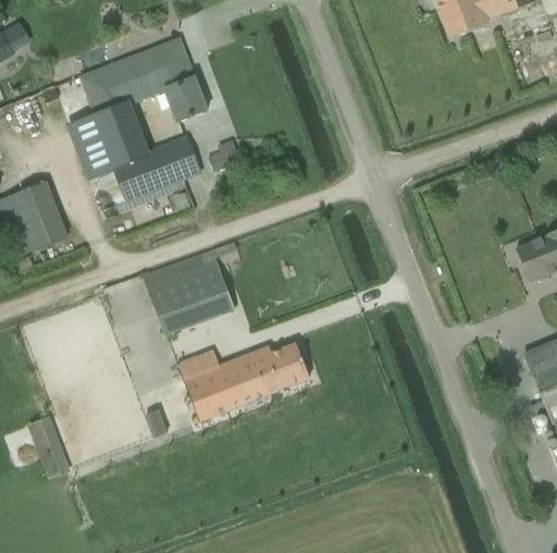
[(436,0),(450,37),(471,29),(486,24),(485,20),(536,0),(436,0)]
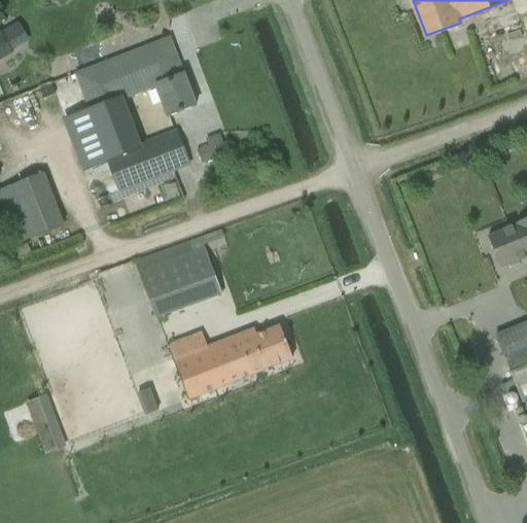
[(0,57),(12,50),(0,29),(0,57)]
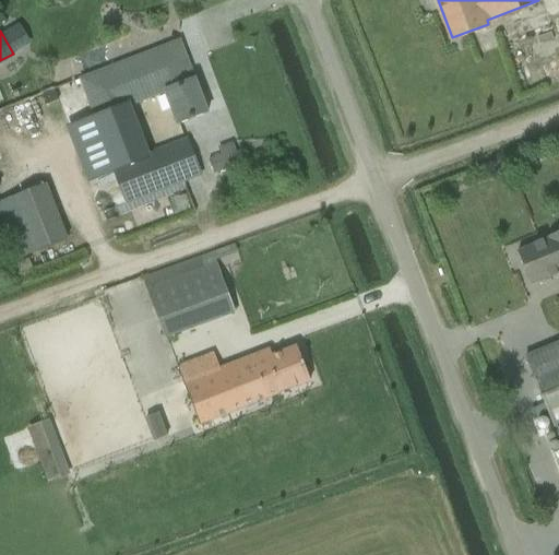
[(177,122),(188,118),(207,110),(180,38),(159,46),(81,75),(127,197),(200,169),(188,139),(146,154),(128,105),(165,91),(177,122)]
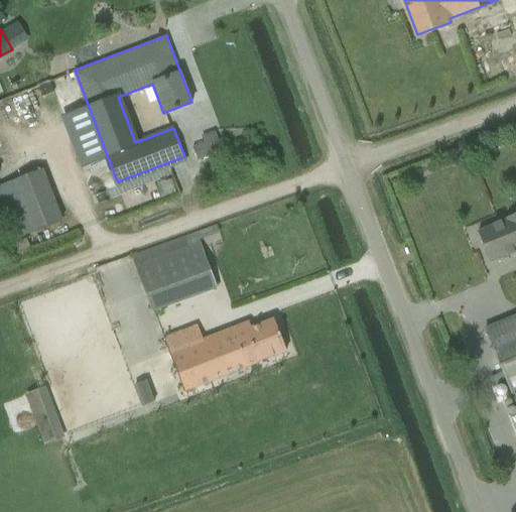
[(209,153),(204,141),(195,144),(200,157),(209,153)]
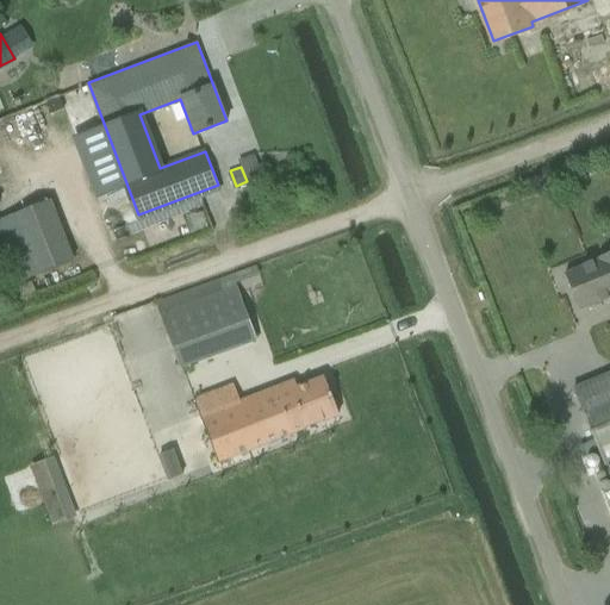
[(79,259),(60,197),(5,214),(25,276),(79,259)]
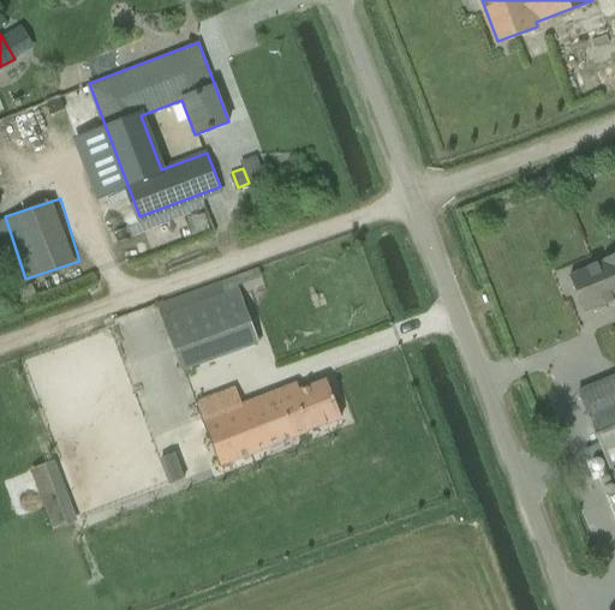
[(569,273),(568,274),(584,312),(614,299),(614,374),(578,390),(613,477),(614,482),(614,253),(603,258),(602,259),(602,261),(574,271),(569,273)]
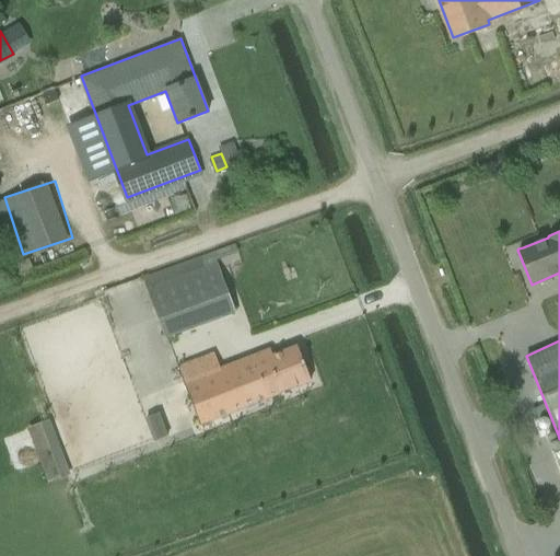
[(164,334),(233,309),(218,265),(149,290),(164,334)]
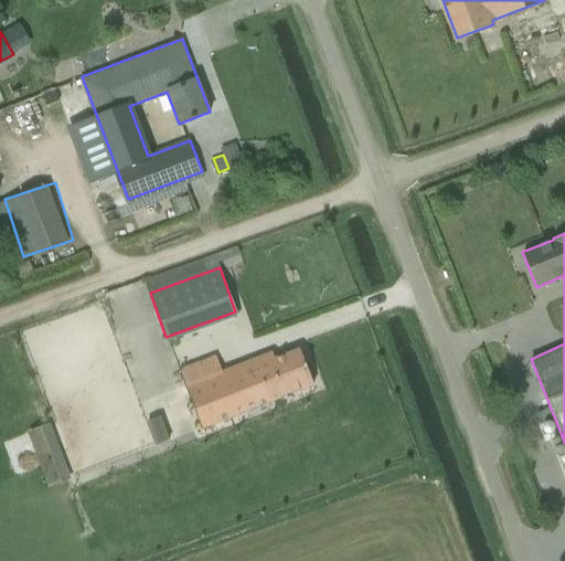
[(222,371),(187,384),(201,425),(248,408),(266,401),(292,390),(313,382),(300,349),(276,358),(274,352),(253,360),(222,371)]
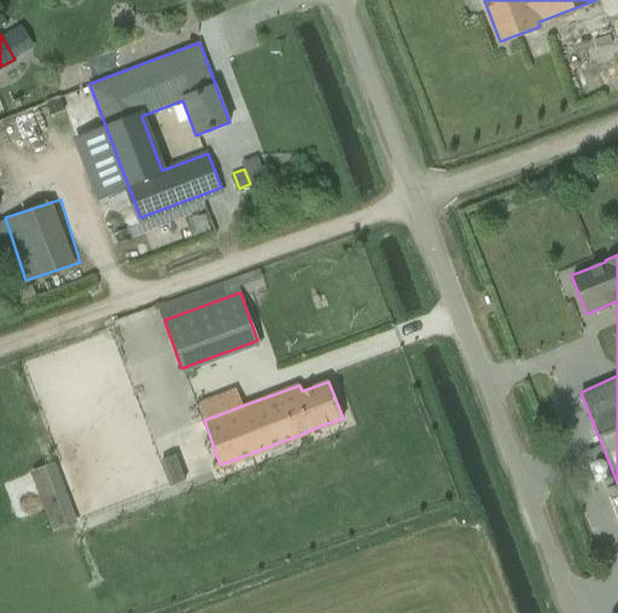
[(57,530),(75,523),(79,521),(76,517),(65,490),(56,461),(30,471),(41,498),(44,507),(53,531),(57,530)]
